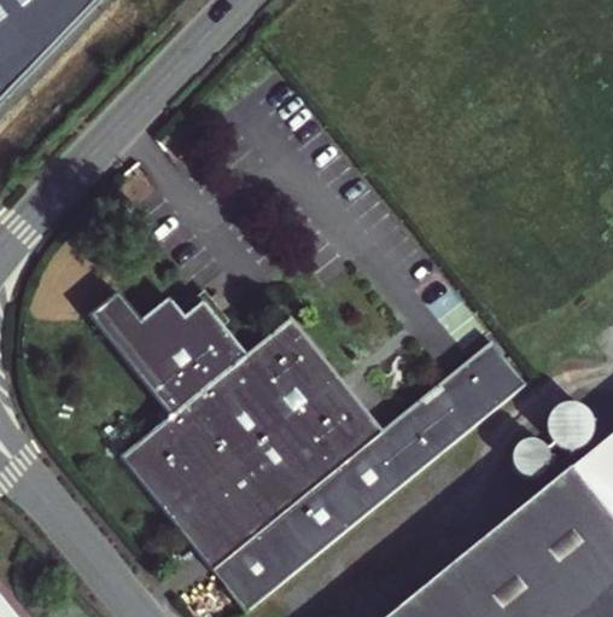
[(0,73),(89,0),(0,0),(0,73)]
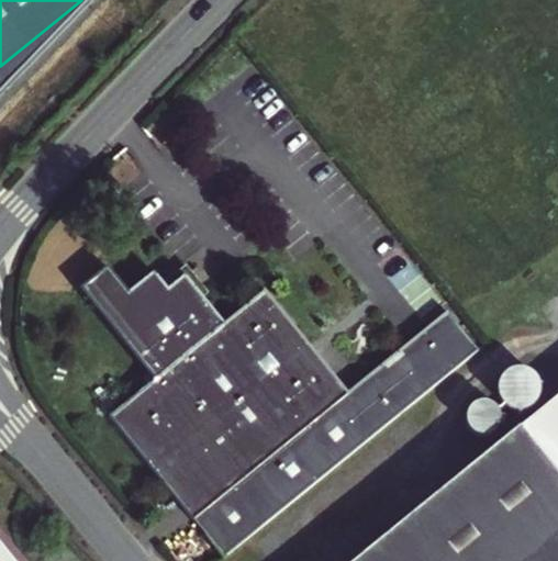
[(165,279),(171,273),(181,266),(191,278),(200,288),(207,282),(203,279),(183,254),(159,272),(165,279)]
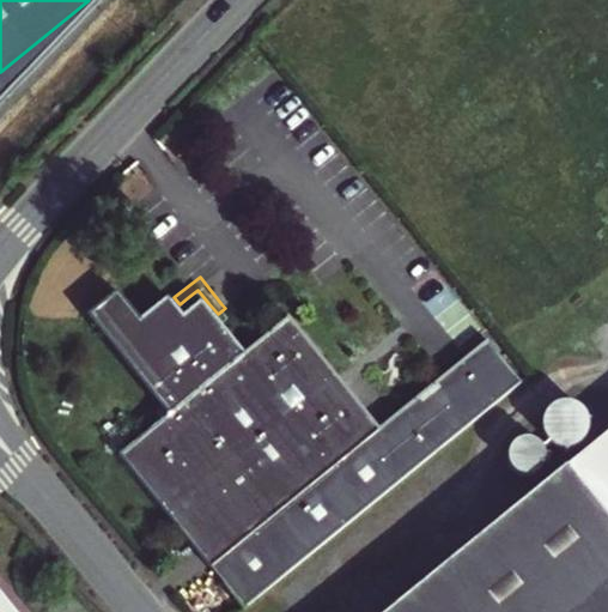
[(243,345),(218,314),(208,303),(198,290),(187,298),(180,304),(174,297),(166,286),(138,311),(131,302),(114,283),(85,307),(166,407),(115,448),(207,561),(377,423),(286,310),(243,345)]
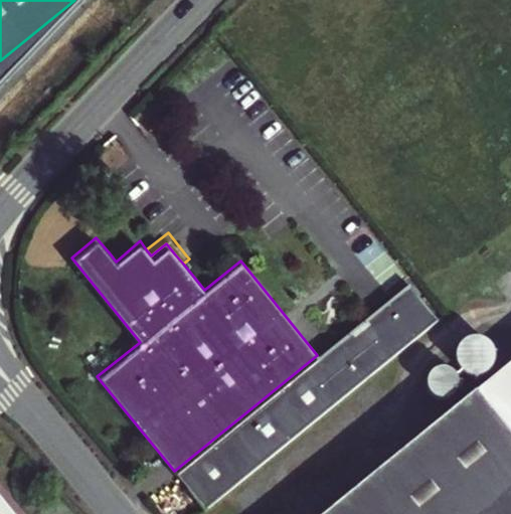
[(439,321),(408,286),(174,471),(204,512),(439,321)]
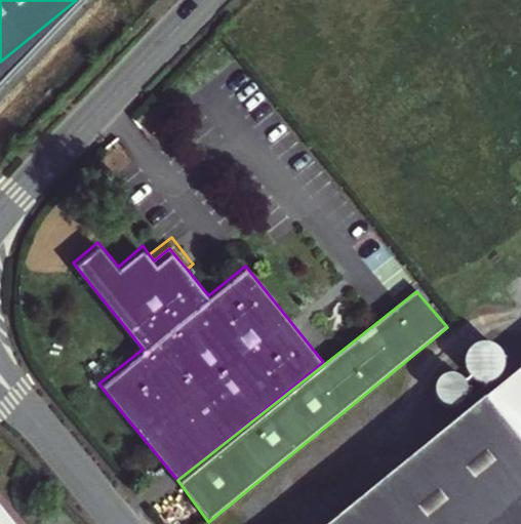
[(496,383),(511,353),(479,338),(466,369),(496,383)]
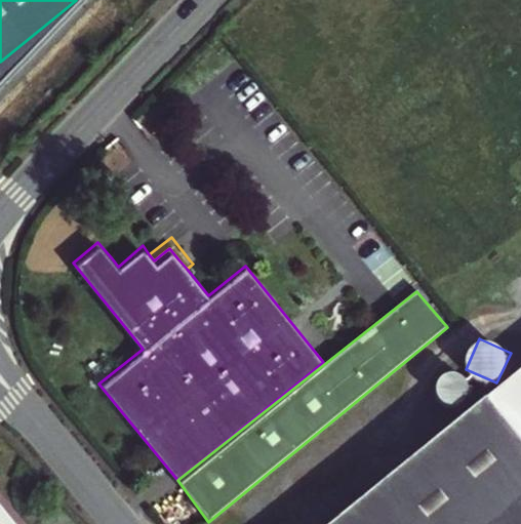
[(520,523),(520,367),(328,523),(520,523)]
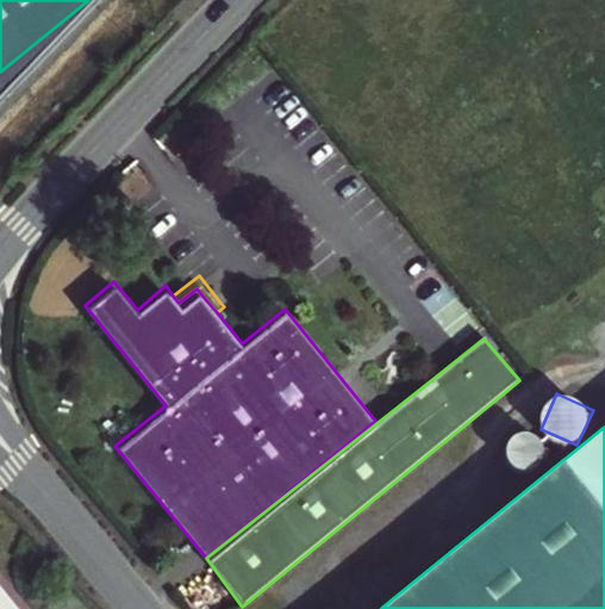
[(510,435),(512,464),(546,461),(543,433),(510,435)]
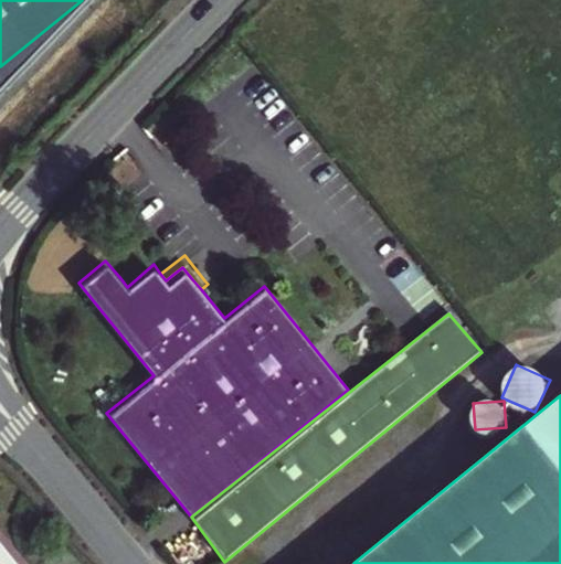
All buildings are outlined.
